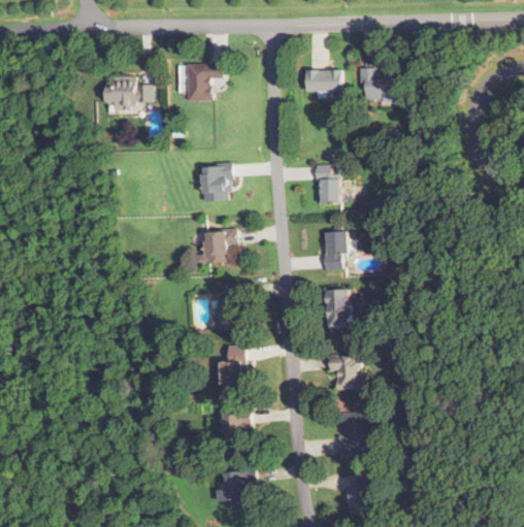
[(185,62),(186,100),(213,100),(211,78),(221,78),(221,62),(185,62)]
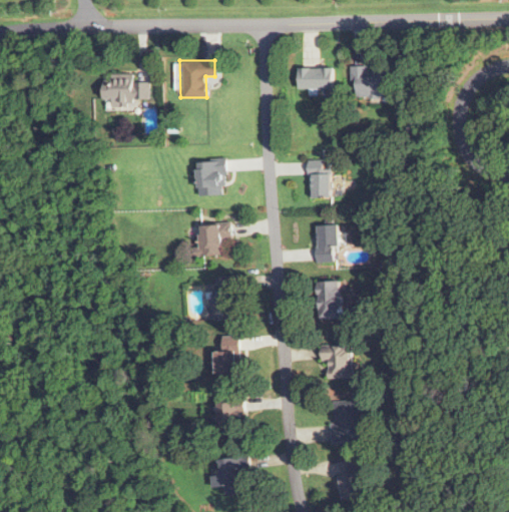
[(331,88),(331,66),(298,66),(298,88),(331,88)]
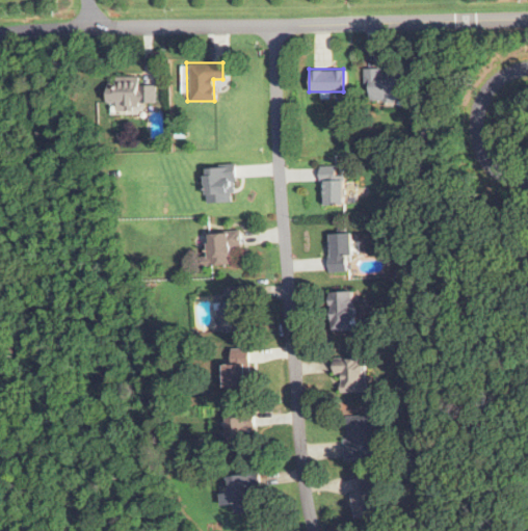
[(361,69),(360,85),(366,85),(366,100),(401,101),(401,70),(361,69)]
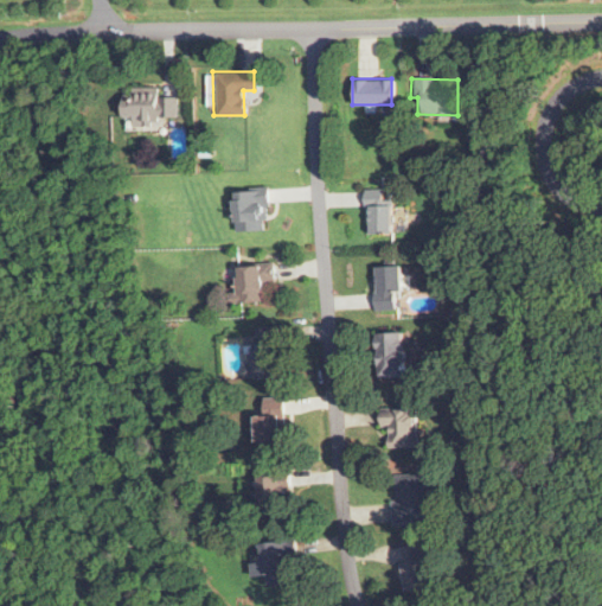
[(121,85),(121,121),(175,120),(175,94),(155,94),(155,85),(121,85)]
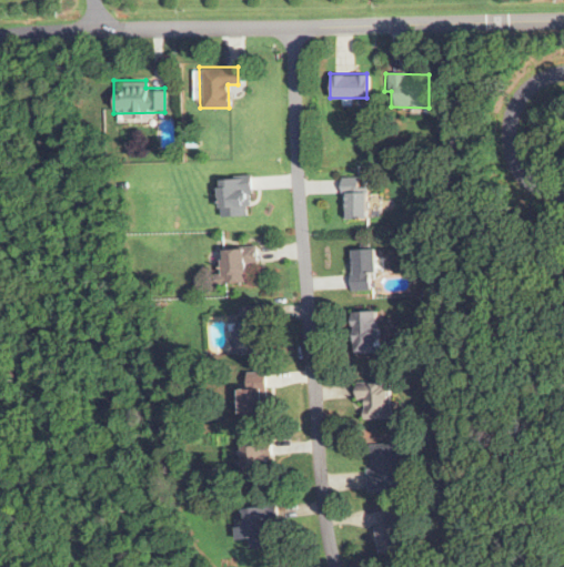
[(248,215),(248,175),(217,175),(217,215),(248,215)]
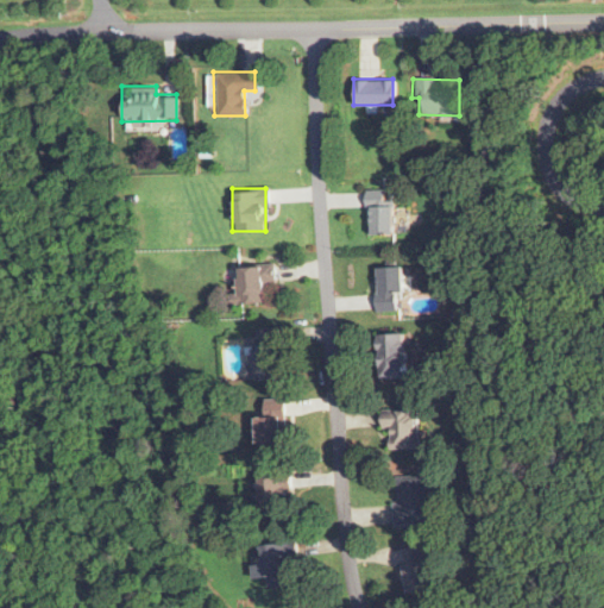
[(389,234),(389,198),(381,198),(381,188),(364,188),(364,234),(389,234)]
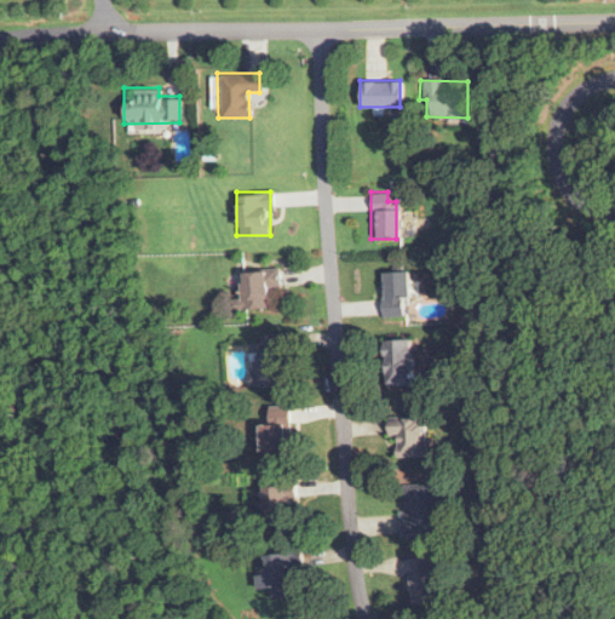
[(229,309),(266,308),(266,290),(276,290),(275,268),(236,269),(237,297),(229,298),(229,309)]
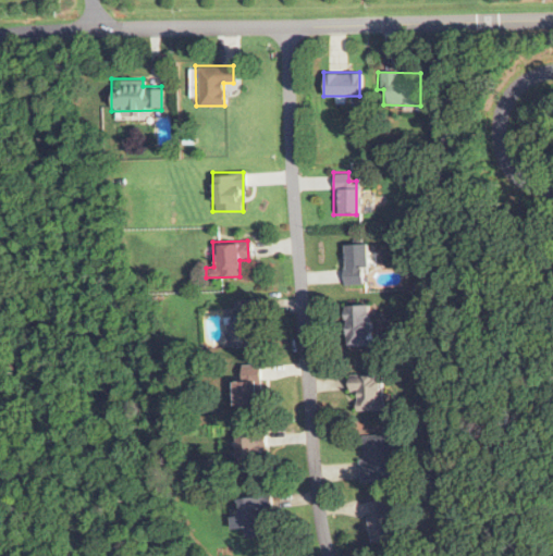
[(365,267),(364,244),(339,244),(340,284),(359,284),(359,267),(365,267)]
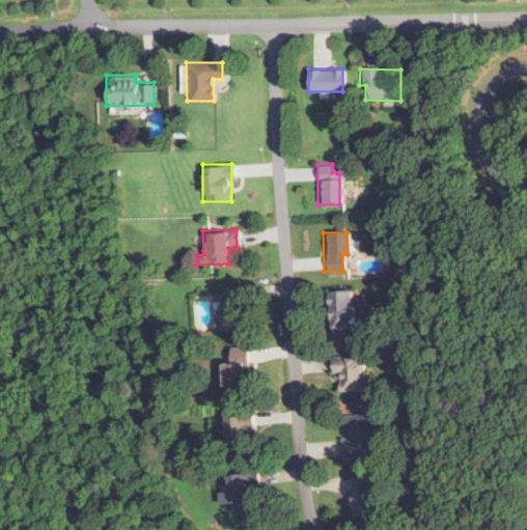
[(350,330),(350,290),(327,290),(327,330),(350,330)]
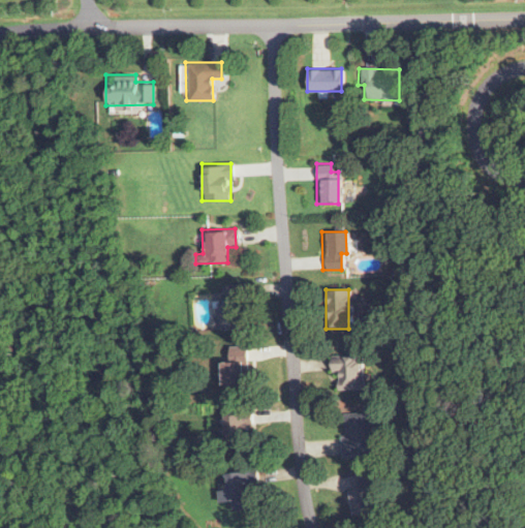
[(241,329),(239,290),(212,291),(214,330),(241,329)]
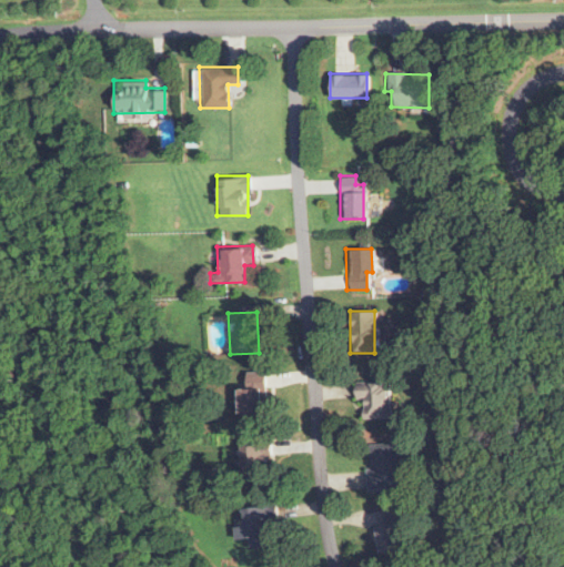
[(238,388),(238,416),(264,416),(264,372),(243,372),(243,388),(238,388)]
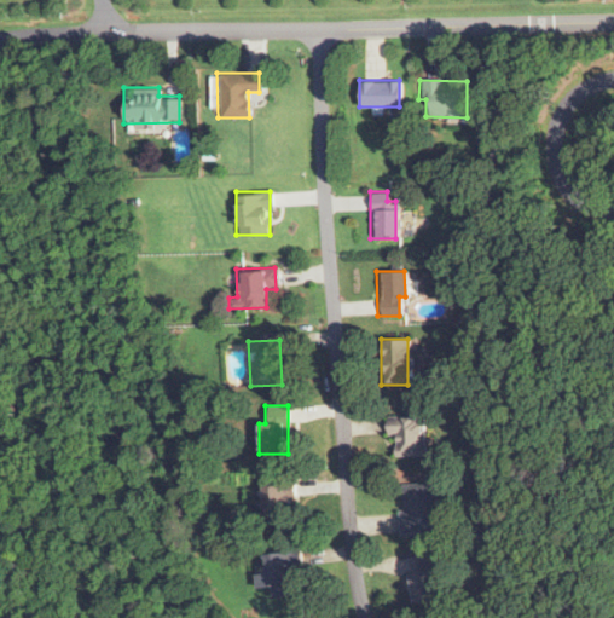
[(392,457),(422,457),(422,416),(384,416),(384,437),(392,437),(392,457)]
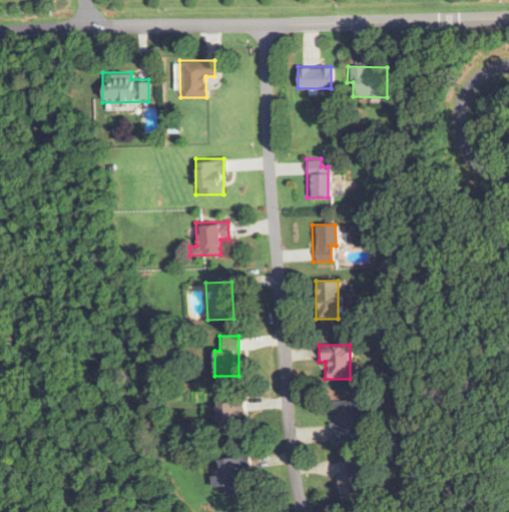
[(217,399),(217,428),(243,428),(243,399),(217,399)]
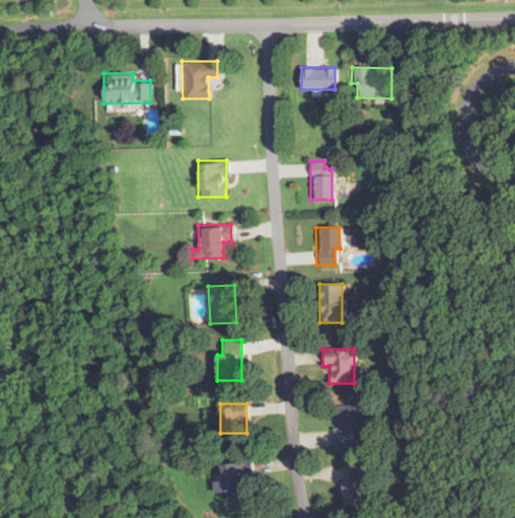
[(333,446),(365,445),(363,404),(332,405),(333,446)]
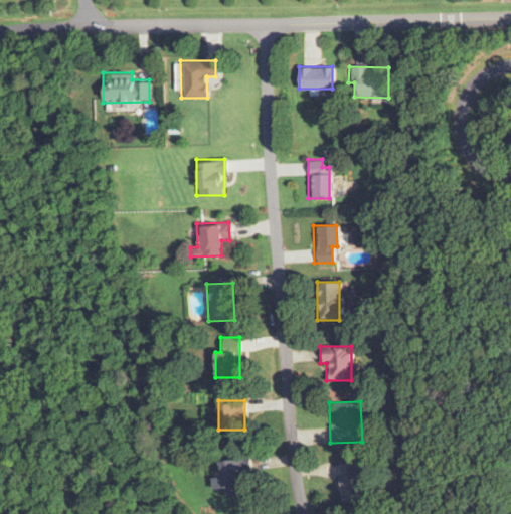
[(219,460),(220,476),(211,477),(211,490),(224,489),(224,497),(250,495),(247,458),(219,460)]
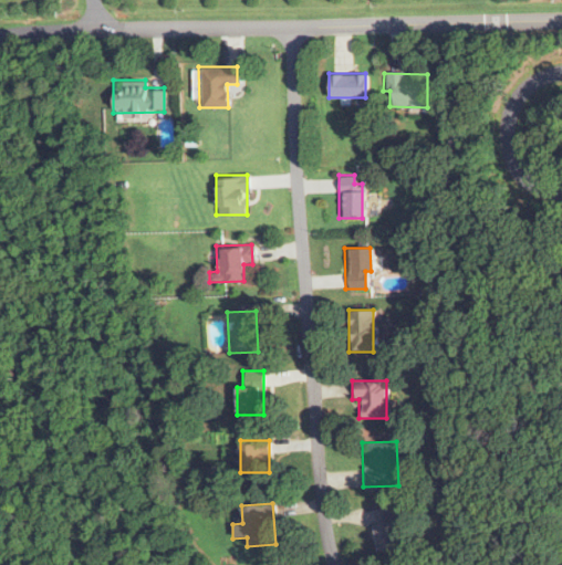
[(392,506),(370,509),(374,551),(395,550),(392,506)]
